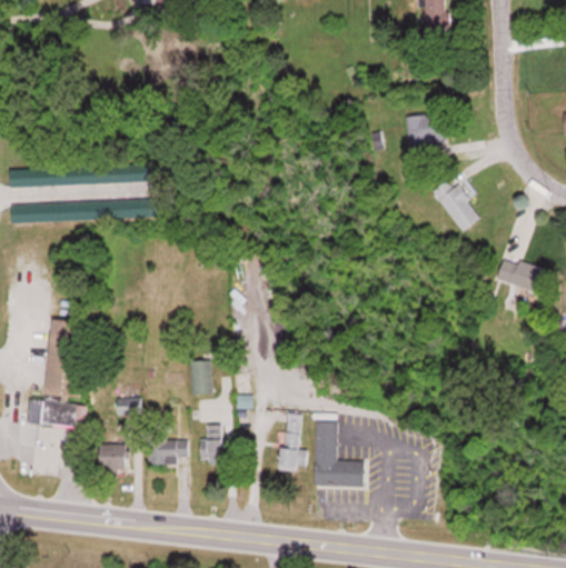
[(445,0),(420,0),(423,30),(446,29),(445,0)]
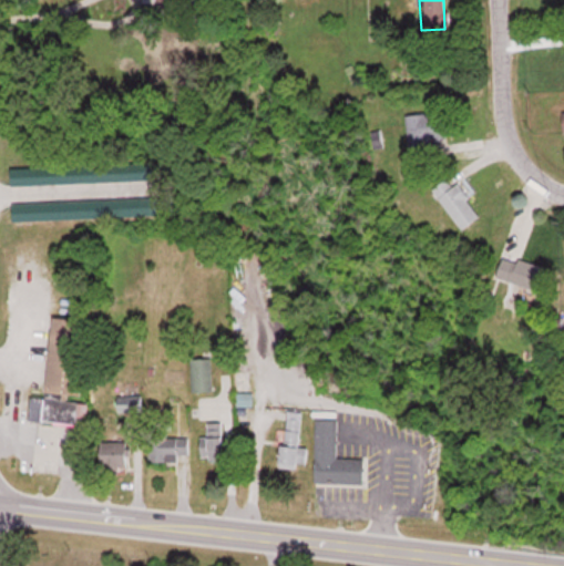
[(404,115),(408,157),(430,155),(430,145),(445,143),(442,112),(404,115)]
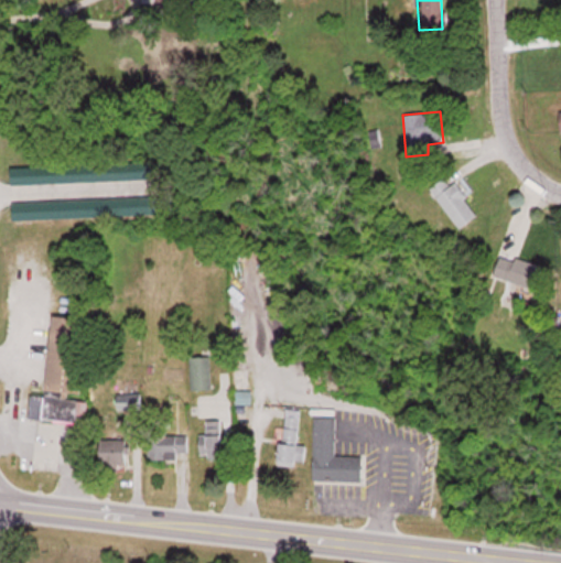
[(170,162),(8,166),(9,184),(171,180),(170,162)]
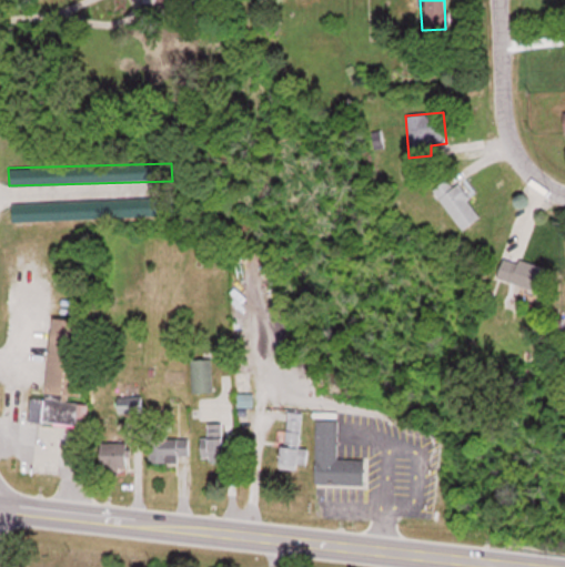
[(431,191),(461,231),(480,218),(450,176),(431,191)]
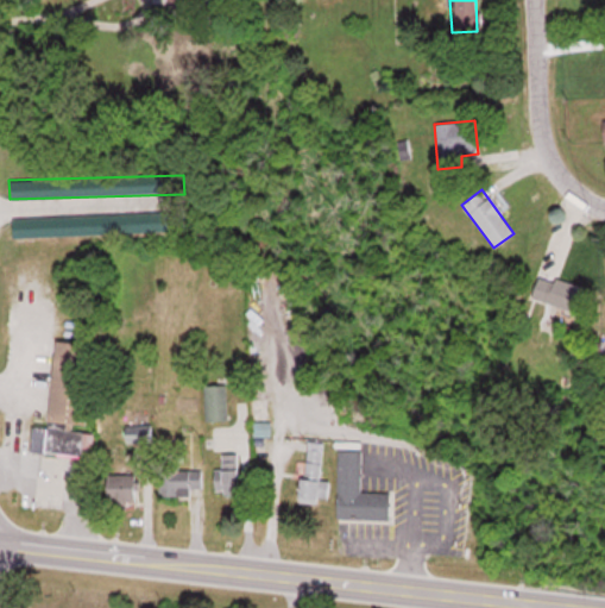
[(186,232),(186,212),(11,218),(12,238),(186,232)]
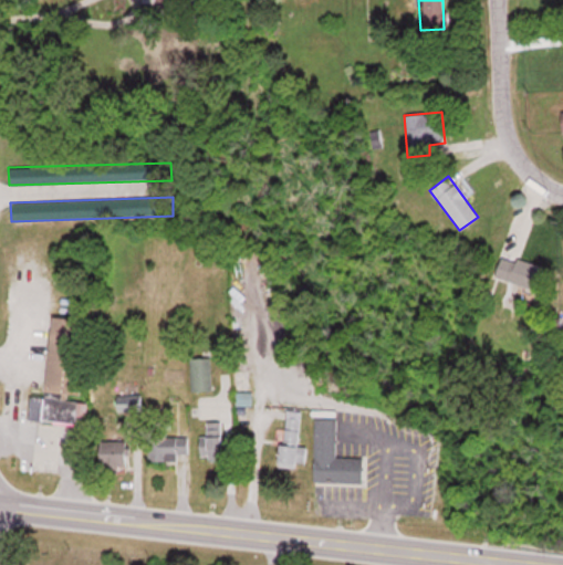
[(543,292),(550,270),(502,255),(496,278),(543,292)]
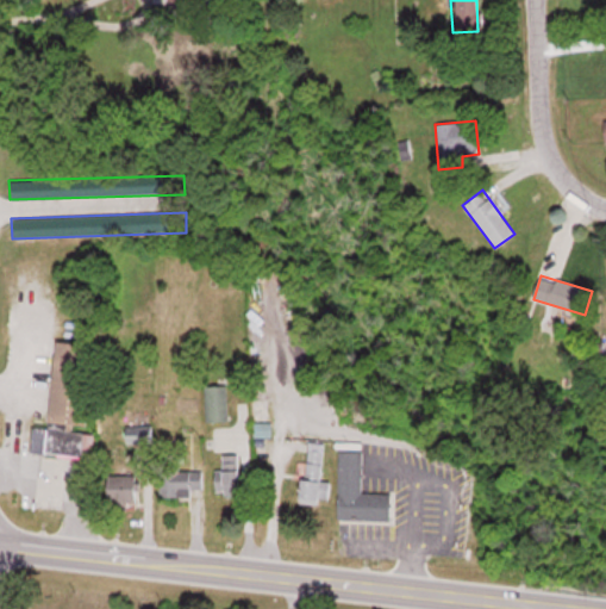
[(29,452),(89,458),(93,430),(91,430),(99,346),(55,341),(47,428),(31,427),(29,452)]
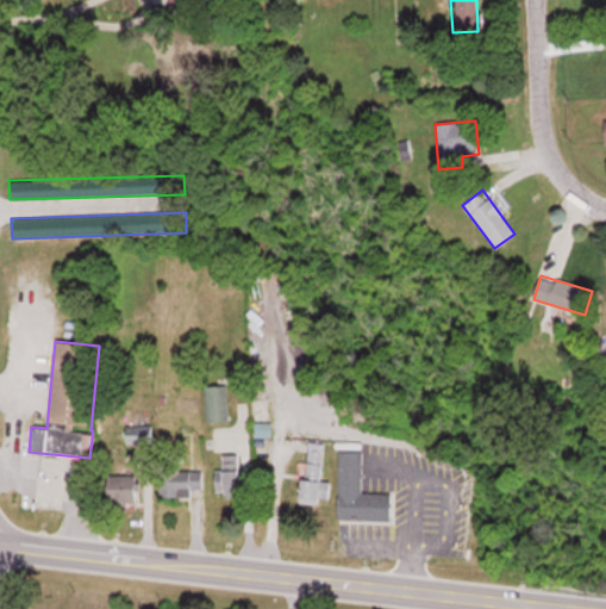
[(226,422),(226,386),(205,386),(205,422),(226,422)]
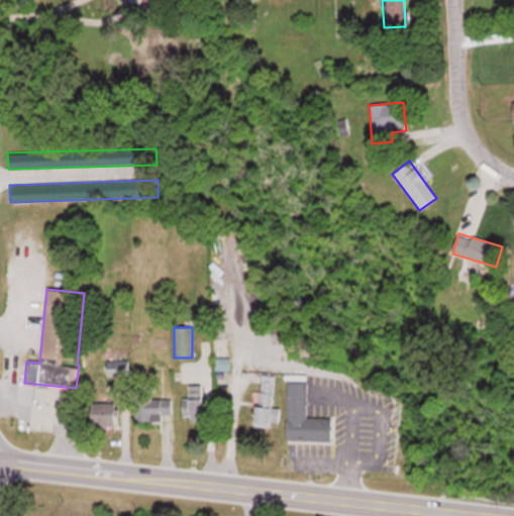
[(254,427),(278,428),(279,409),(272,408),(273,376),(258,375),(254,427)]
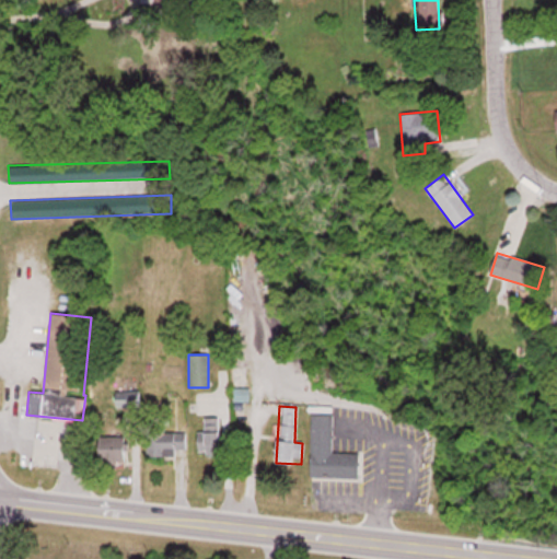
[(332,453),(333,415),(311,415),(310,479),(359,479),(359,454),(332,453)]
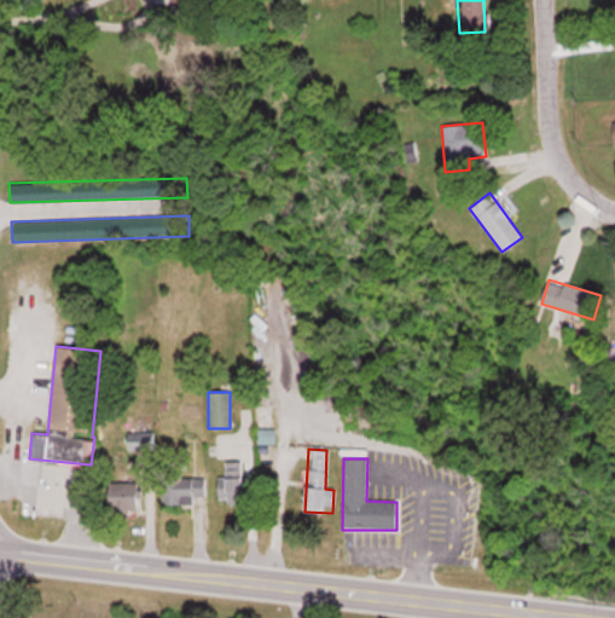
[(218,501),(241,501),(241,461),(224,461),(224,475),(218,475),(218,501)]
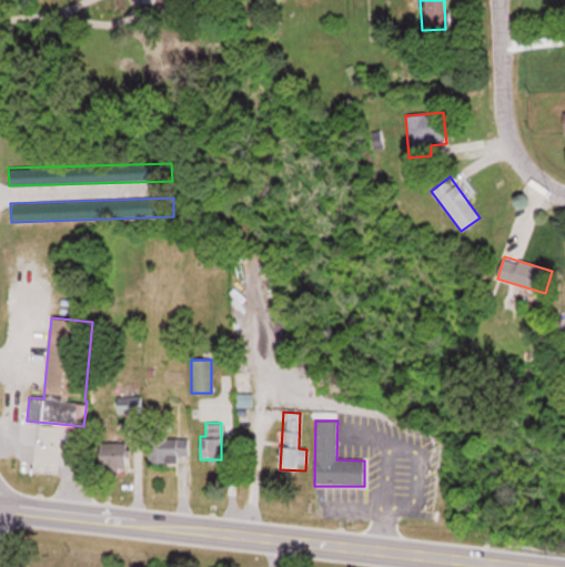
[(187,463),(187,436),(148,436),(148,463),(187,463)]
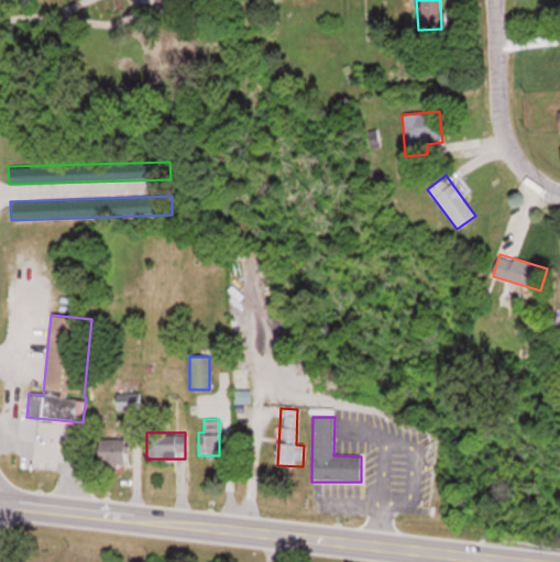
[(125,440),(98,440),(98,462),(125,462),(125,440)]
